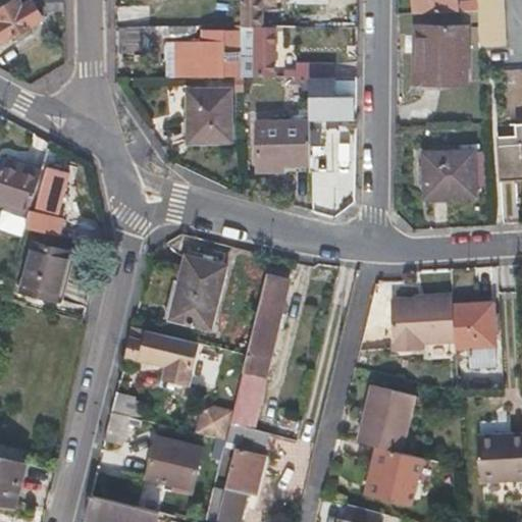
[(0,0),(0,45),(23,32),(27,37),(35,32),(32,27),(47,17),(43,11),(36,0),(0,0)]
